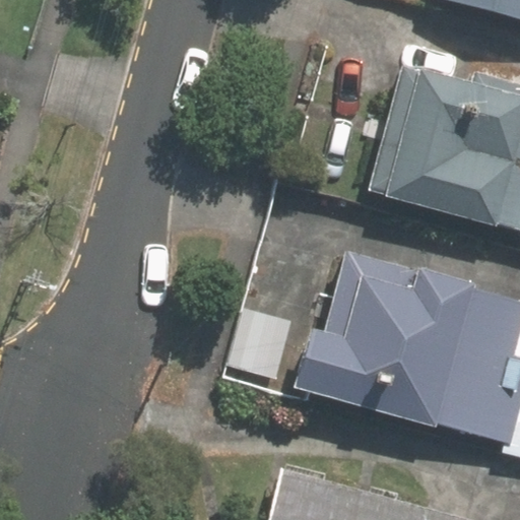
[(519,0),(442,0),(519,21),(519,0)]
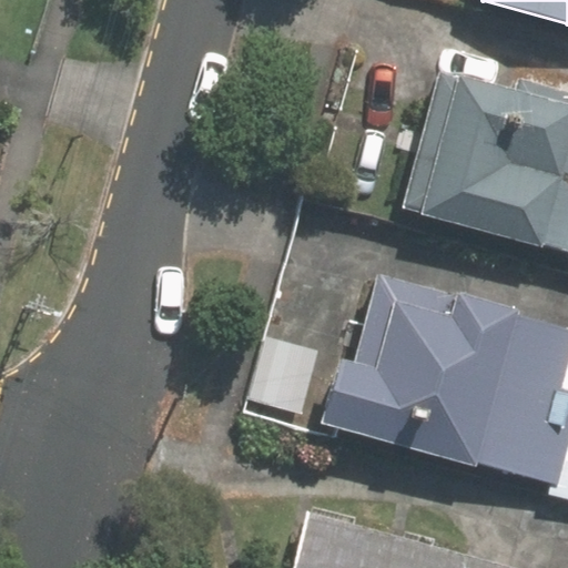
[(506,91),(430,70),(391,210),(529,250),(533,240),(567,249),(567,94),(509,79),(506,91)]
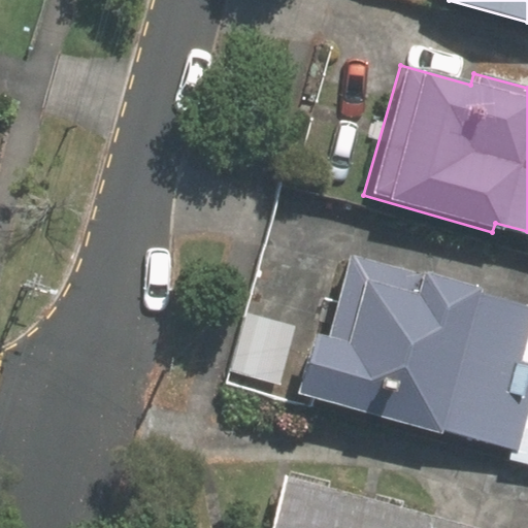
[(517,452),(527,413),(527,305),(482,293),(483,288),(425,271),(424,275),(353,255),(328,337),(317,334),(299,394),(443,435),(444,431),(517,452)]
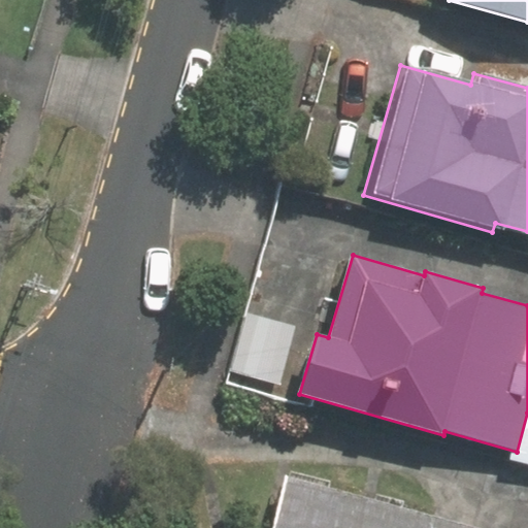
[(281,385),(296,326),(246,314),(231,371),(281,385)]
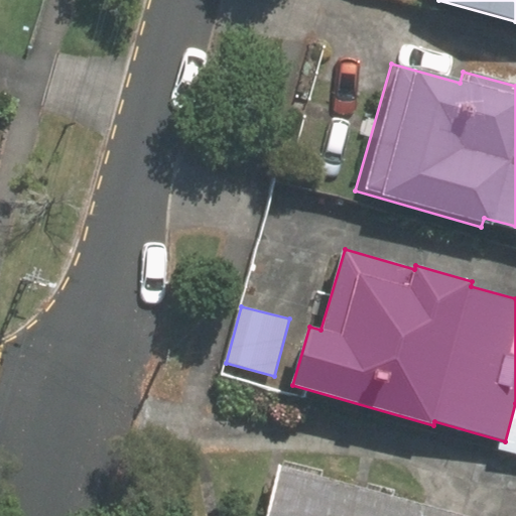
[(444,515),(257,466),(243,515),(444,515)]
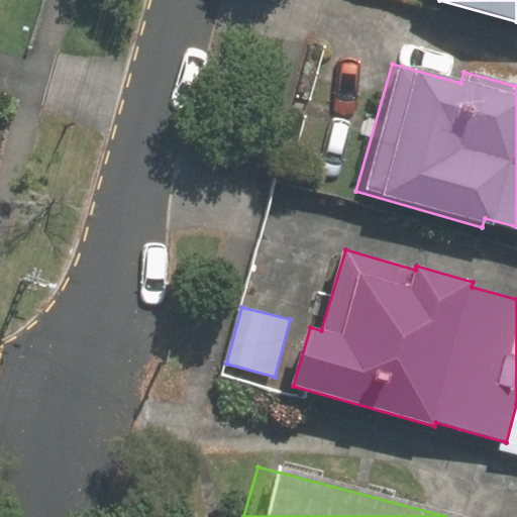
All buildings are outlined.
